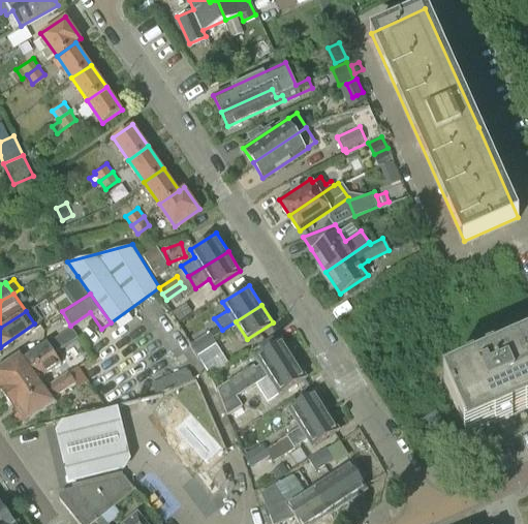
[(194,346),(213,335),(209,329),(190,341),(194,346)]
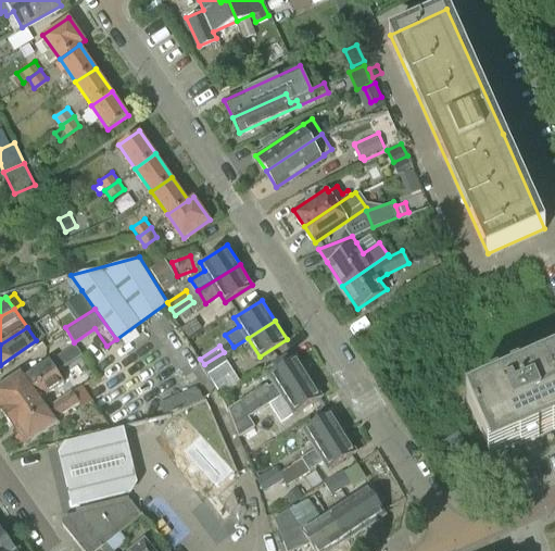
[(292,358),(288,350),(273,360),(277,367),(292,358)]
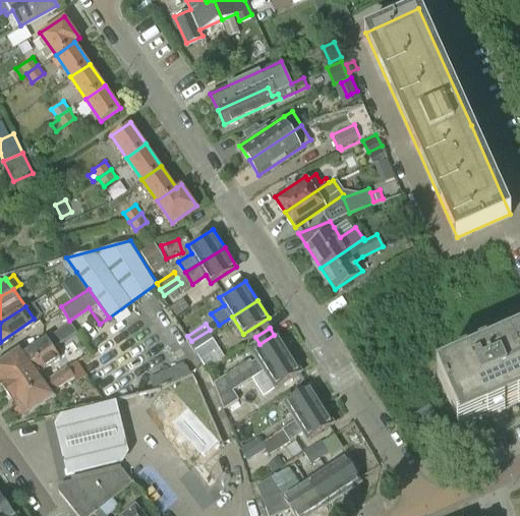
[(214,336),(210,330),(191,341),(208,368),(223,358),(210,338),(214,336)]
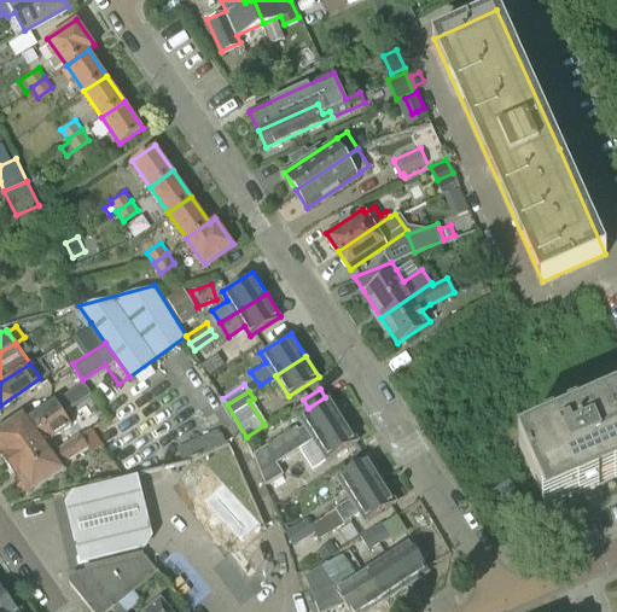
[(314,437),(344,418),(330,394),(325,397),(308,408),(298,414),(304,424),(300,427),(297,424),(267,443),(278,460),(314,437)]
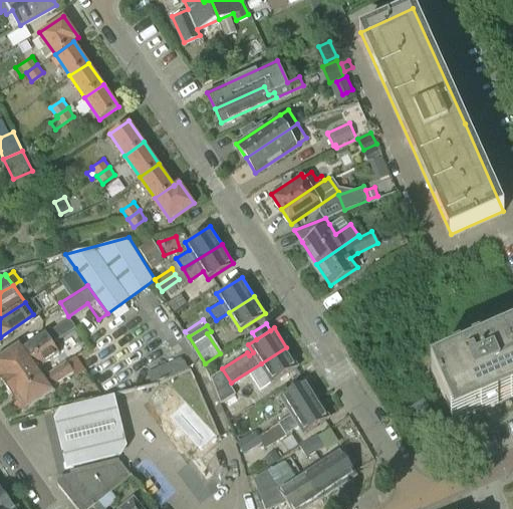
[(19,365),(53,341),(46,330),(25,345),(22,341),(0,356),(0,372),(2,375),(1,376),(18,365),(19,365)]
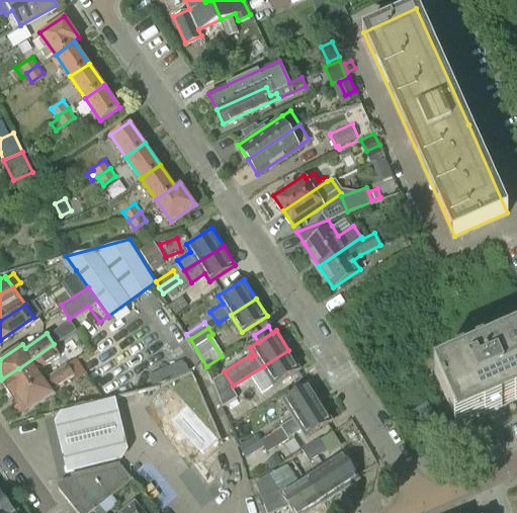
[(516,335),(508,339),(516,359),(516,335)]
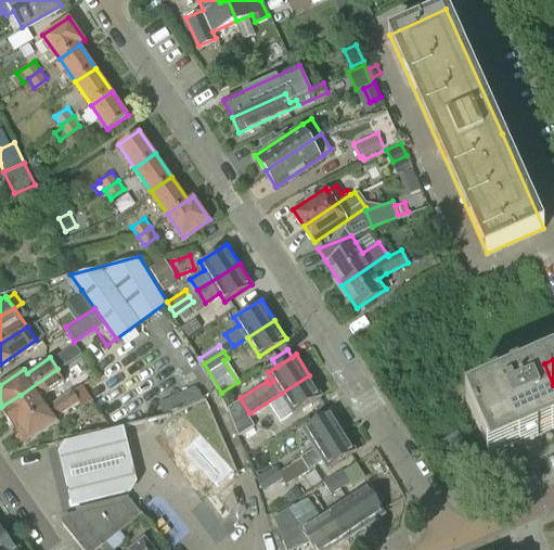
[(553,385),(544,363),(466,397),(490,450),(553,420),(553,385)]
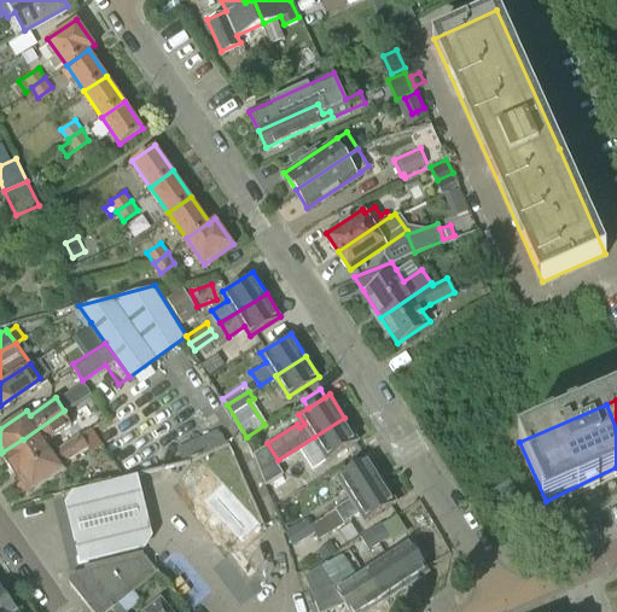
[(22,439),(1,453),(18,476),(54,450),(47,439),(73,423),(64,411),(23,439),(22,439)]
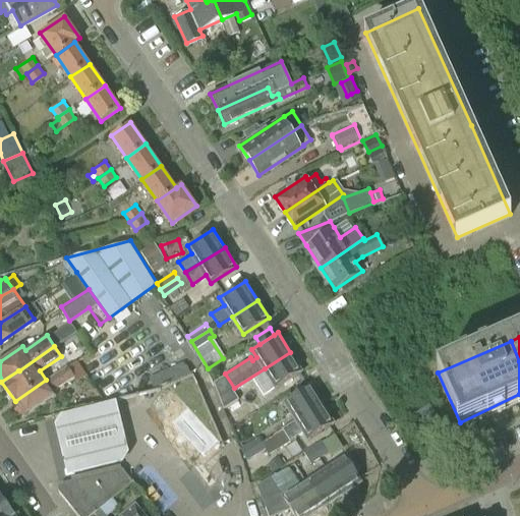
[(290,352),(265,368),(276,387),(302,369),(290,352)]
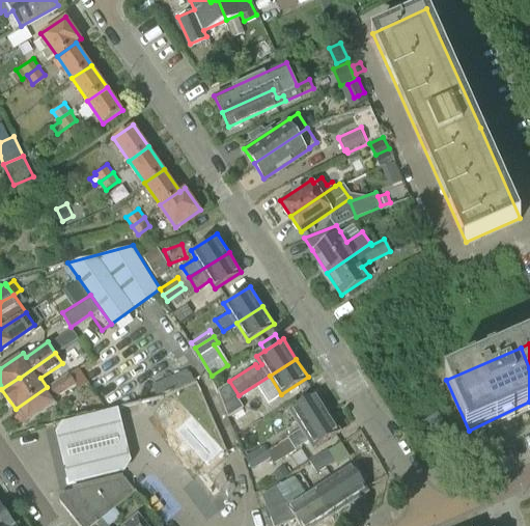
[(68,371),(47,387),(16,409),(17,409),(26,422),(57,400),(55,397),(76,383),(79,387),(89,381),(79,365),(70,372),(68,371)]
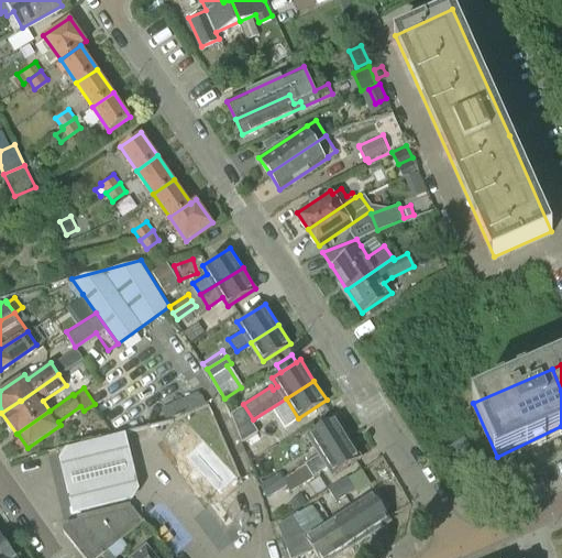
[(259,429),(243,404),(231,412),(242,440),(259,429)]
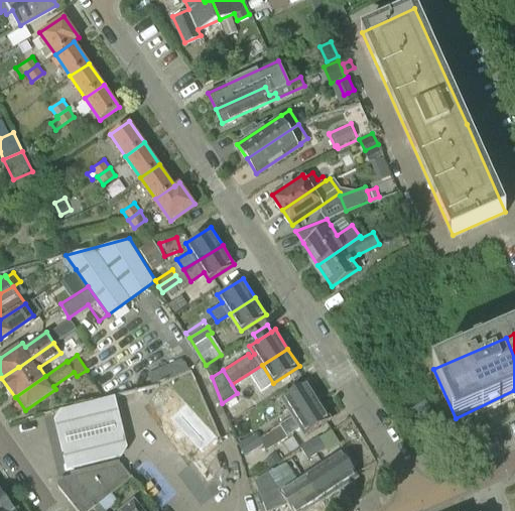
[(292,414),(318,398),(307,380),(281,396),(292,414)]
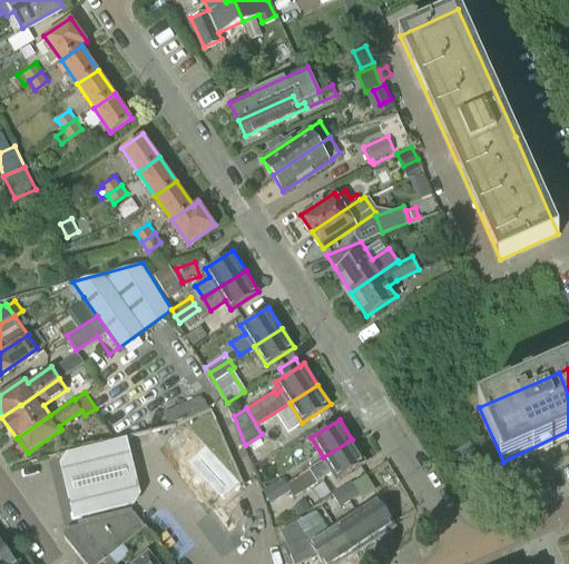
[(133,433),(69,448),(59,457),(65,484),(71,516),(136,502),(146,488),(141,466),(133,433)]
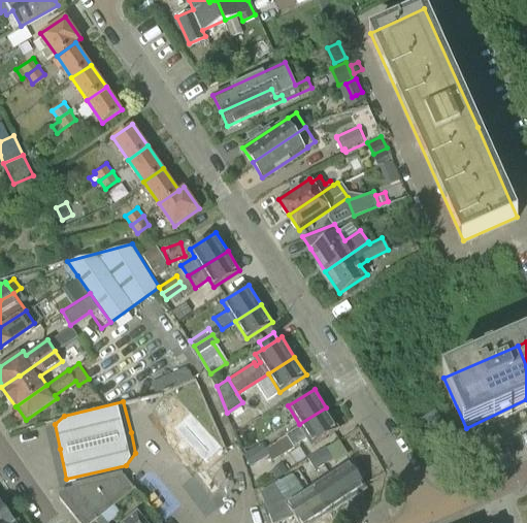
[(266,447),(246,458),(251,464),(269,453),(273,458),(281,453),(281,454),(294,446),(294,445),(307,436),(311,445),(338,427),(326,407),(299,424),(272,442),(273,442),(266,447)]
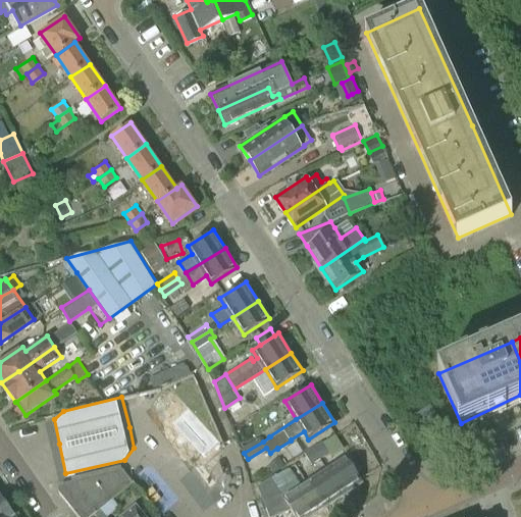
[(244,453),(263,442),(259,435),(241,447),(244,453)]
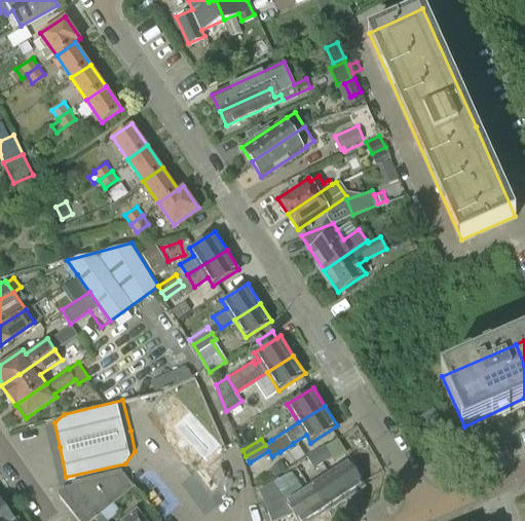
[(325,442),(315,448),(324,460),(333,454),(325,442)]
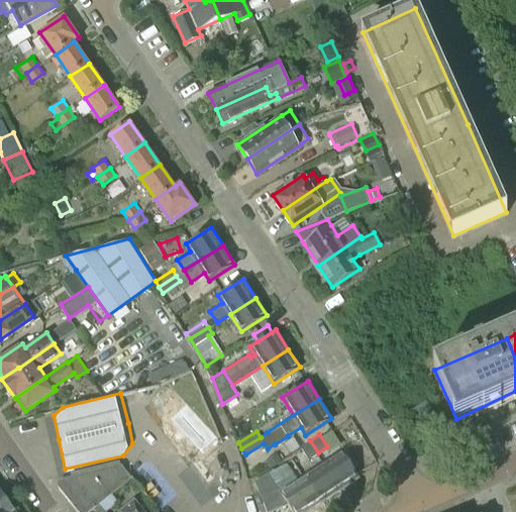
[(318,452),(310,440),(301,445),(308,458),(318,452)]
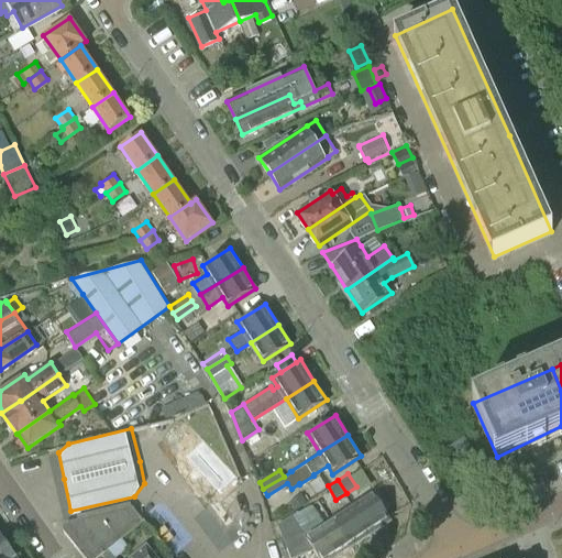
[(302,490),(290,498),(296,505),(308,498),(302,490)]
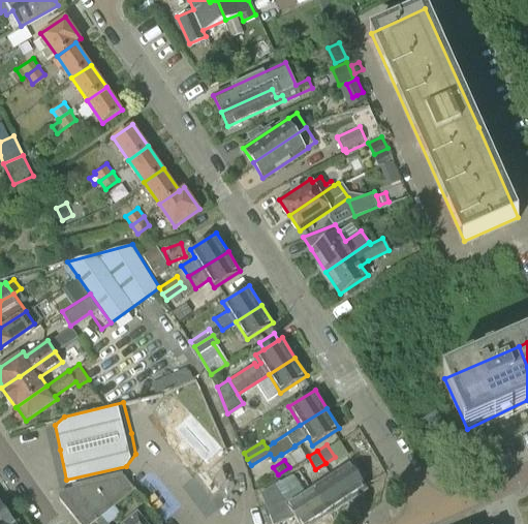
[(350,461),(332,473),(349,499),(367,488),(350,461)]
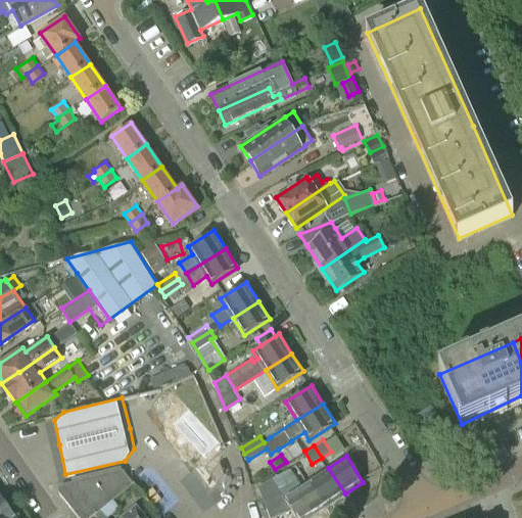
[(328,468),(311,478),(328,505),(345,493),(328,468)]
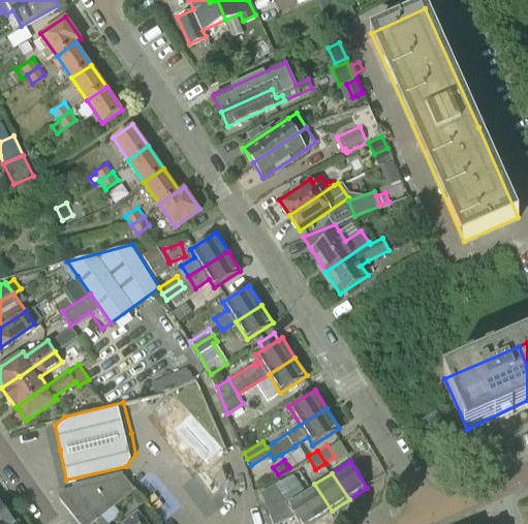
[(81,523),(89,523),(135,487),(124,474),(63,489),(64,489),(62,490),(61,490),(60,491),(60,492),(59,493),(59,494),(59,495),(60,496),(60,497),(81,523)]
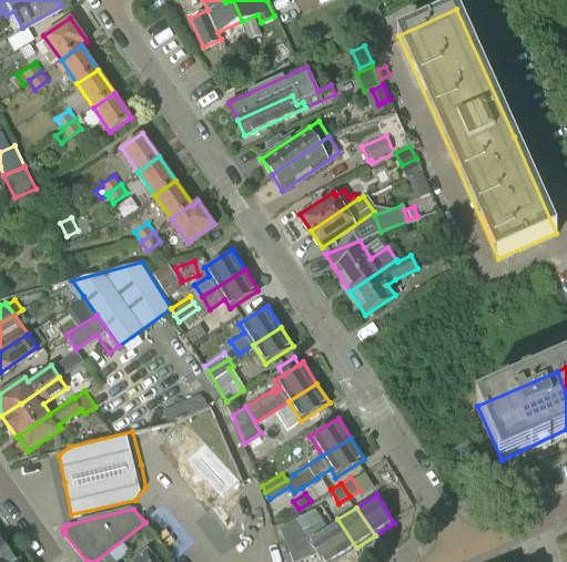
[(296,558),(302,557),(309,554),(296,517),(285,523),(296,558)]
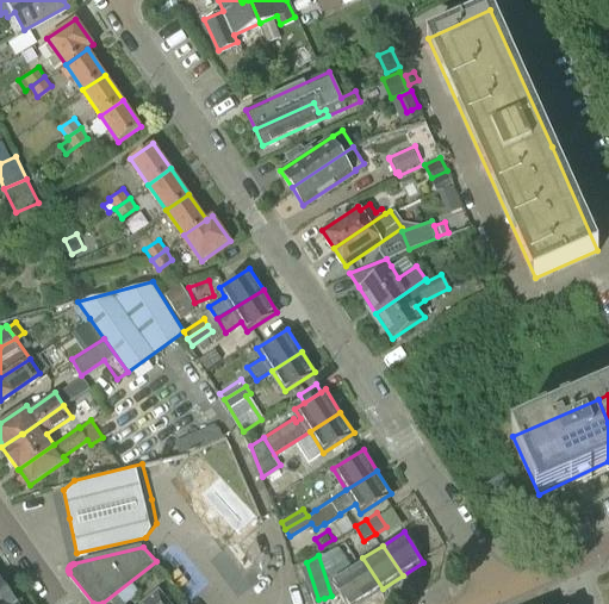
[(383,589),(362,558),(330,579),(345,603),(356,595),(361,602),(383,589)]
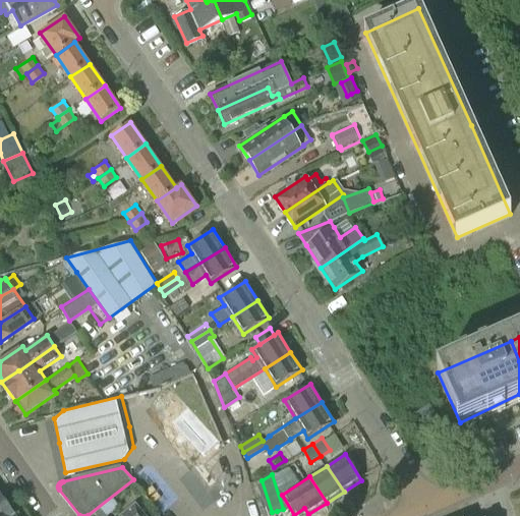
[(0,515),(7,515),(12,512),(1,497),(0,497),(0,515)]
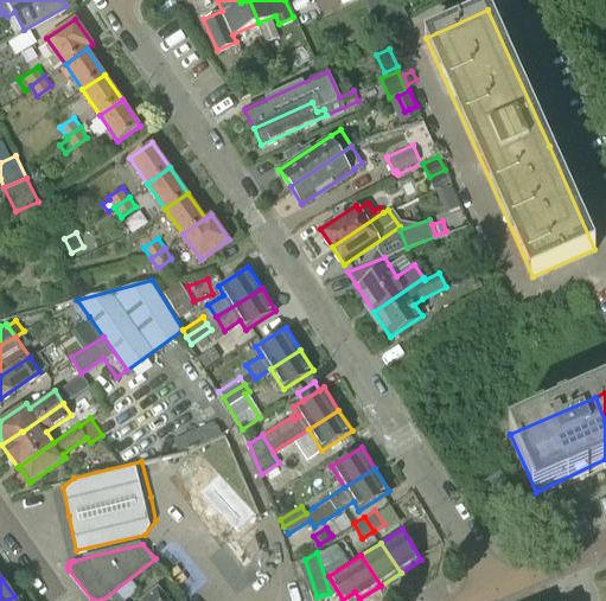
[(170,600),(158,587),(140,600),(170,600)]
